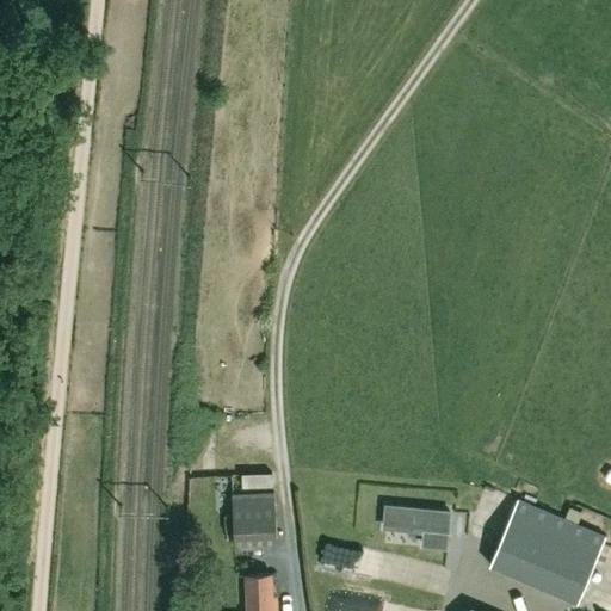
[(241,473),(241,486),(271,486),(271,473),(241,473)]
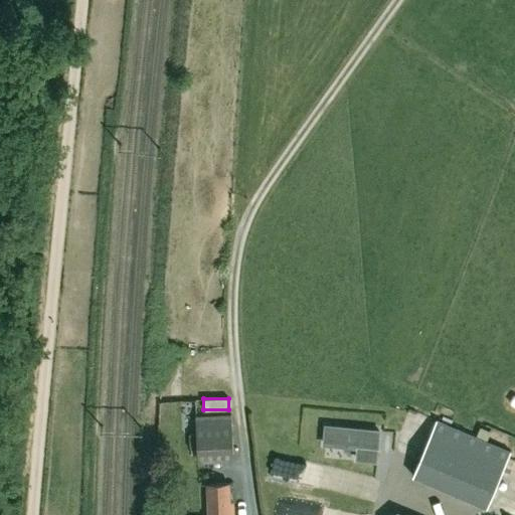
[(230,413),(196,415),(198,461),(233,459),(230,413)]
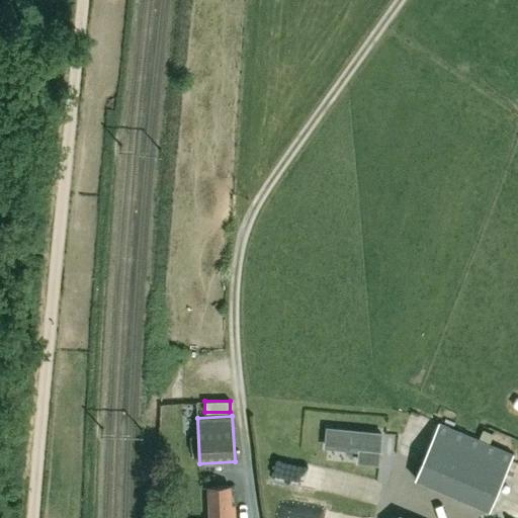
[(439,422),(415,478),(490,510),(513,453),(439,422)]
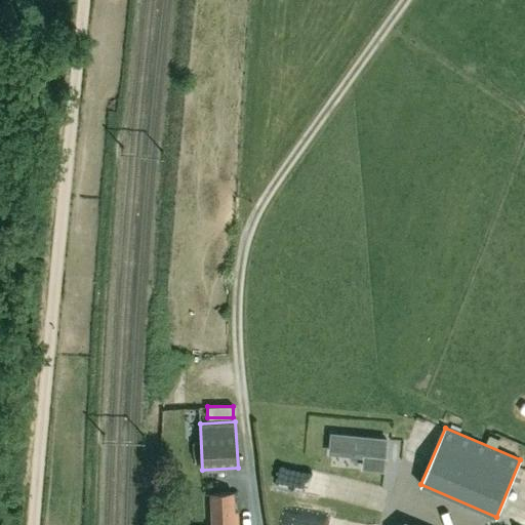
[(387,439),(332,434),(331,438),(330,453),(365,456),(364,470),(384,471),(386,452),(387,439)]
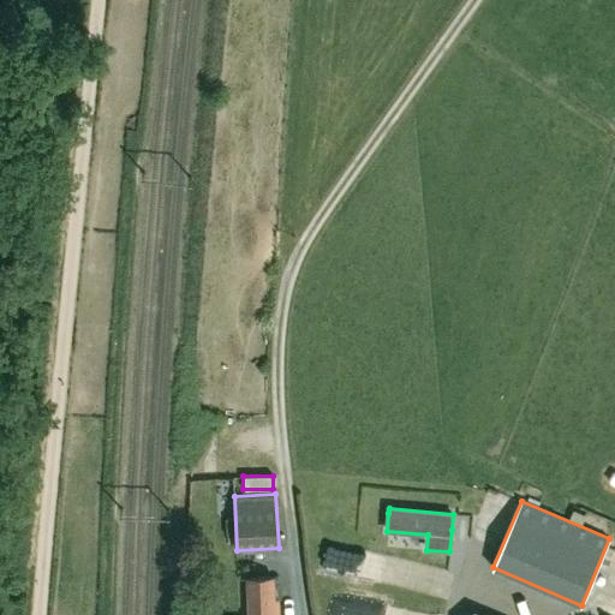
[(245,578),(245,614),(276,614),(274,577),(245,578)]
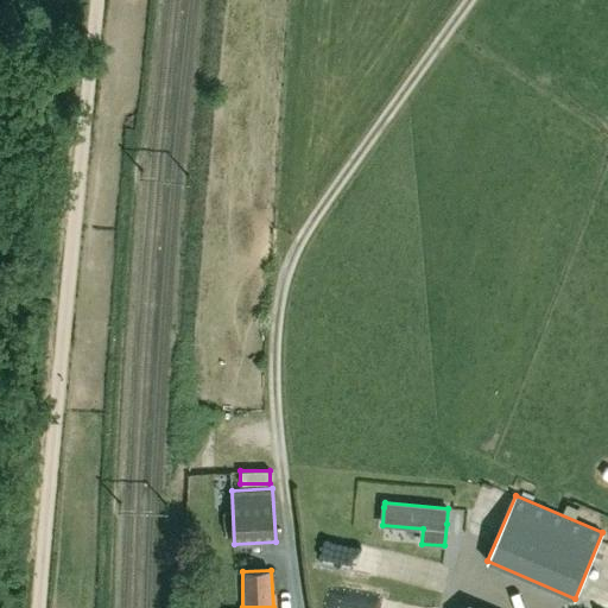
All buildings are outlined.
